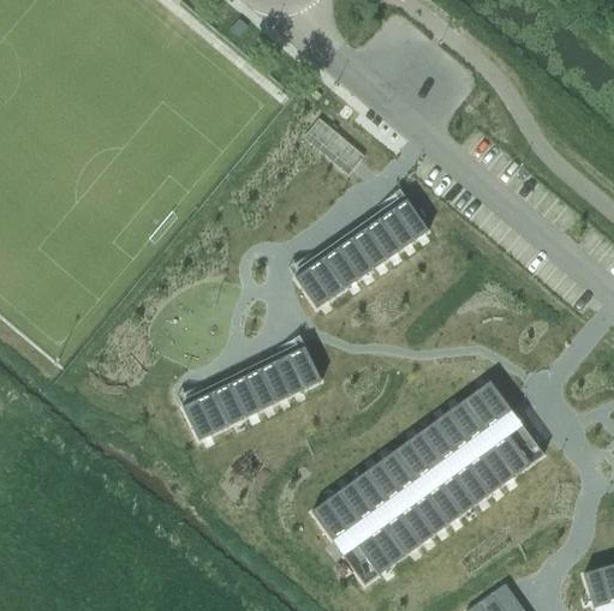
[(406,198),(296,276),(317,307),(428,229),(406,198)]
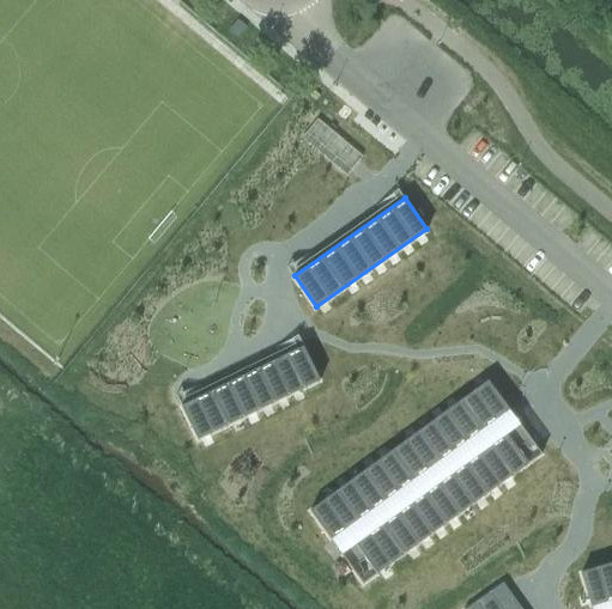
[(304,345),(182,405),(198,438),(320,378),(304,345)]
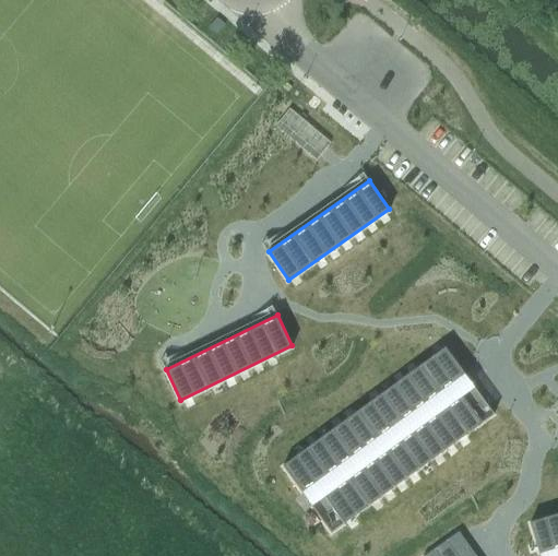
[(446,345),(283,464),(304,492),(465,373),(446,345)]
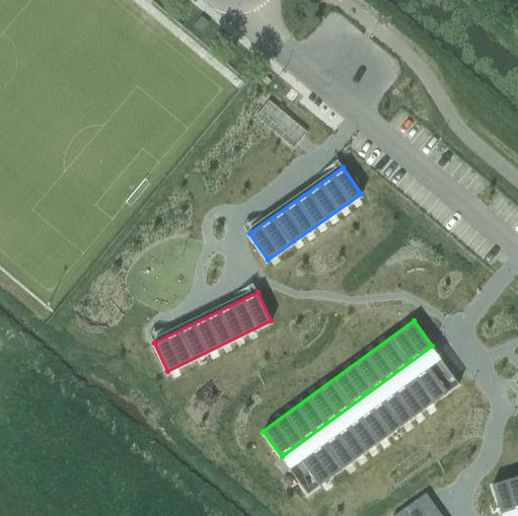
[(428,366),(300,458),(319,485),(447,391),(428,366)]
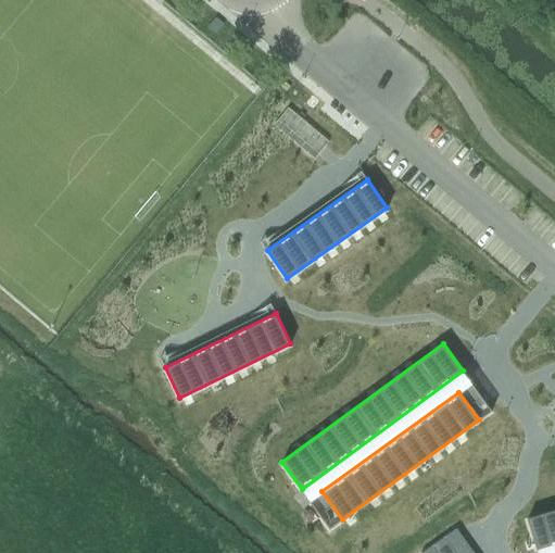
[(554,508),(527,518),(537,551),(554,544),(554,508)]
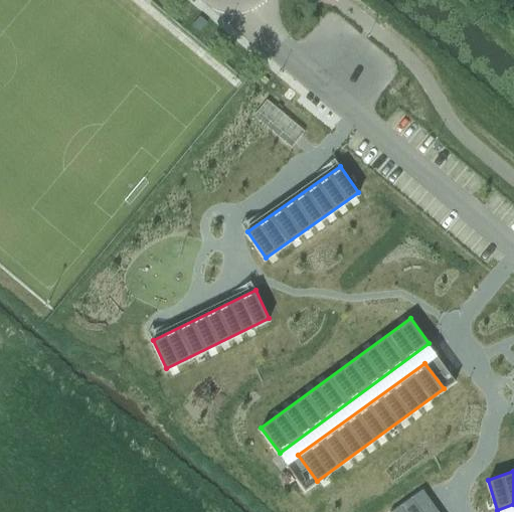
[(439,511),(423,491),(394,511),(439,511)]
